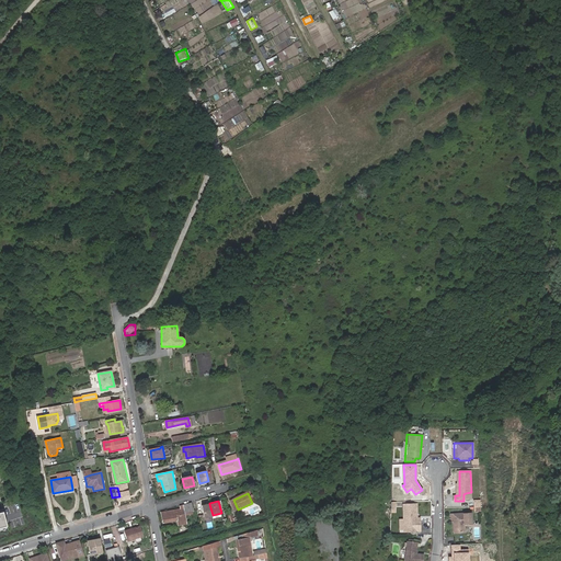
[(180,510),(161,513),(163,523),(178,521),(178,522),(186,521),(185,515),(185,513),(193,511),(191,503),(179,506),(180,510)]
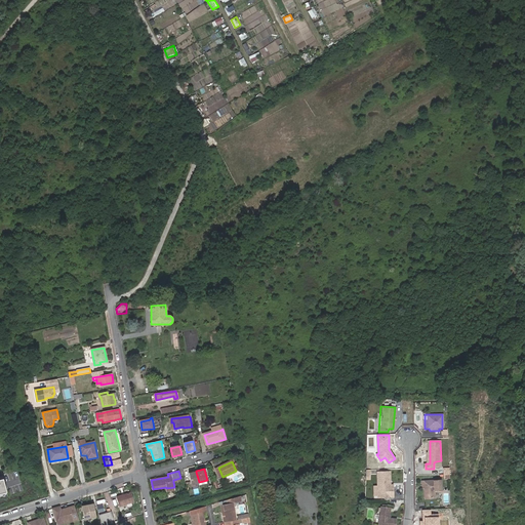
[(199,482),(196,472),(189,473),(191,485),(199,483),(199,482)]
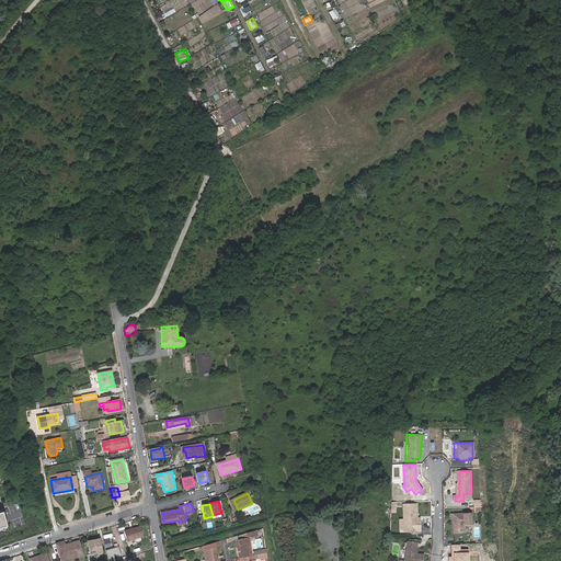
[(413,518),(412,504),(403,504),(401,504),(402,531),(419,531),(418,518),(413,518)]
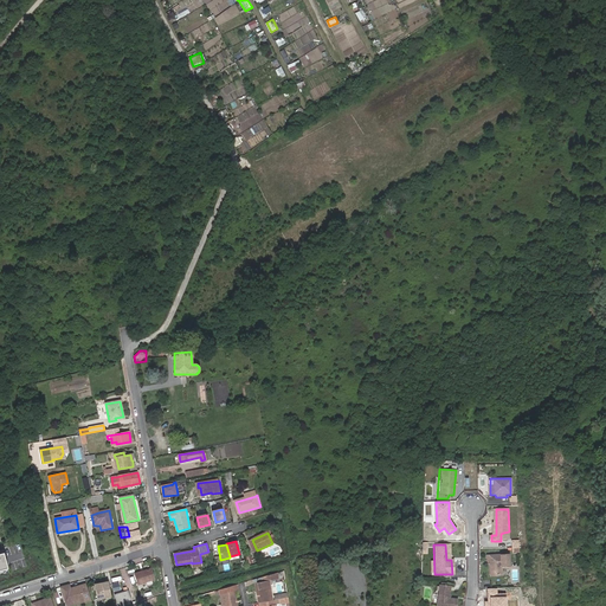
[(488,555),(489,577),(501,575),(501,569),(508,568),(507,554),(488,555)]
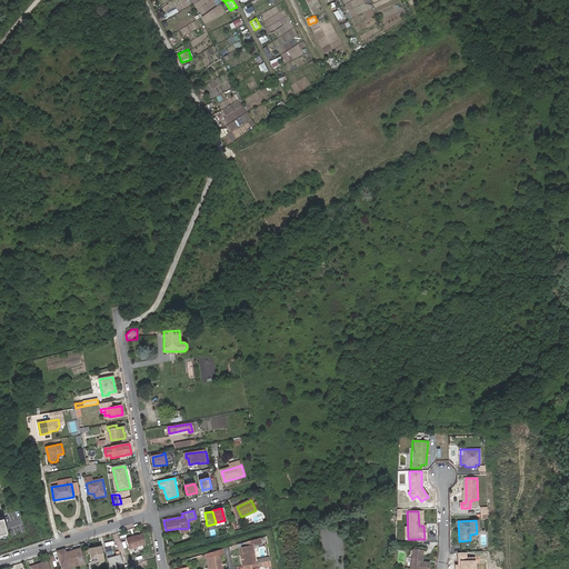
[(142,535),(135,537),(136,538),(128,540),(130,548),(146,543),(142,535)]
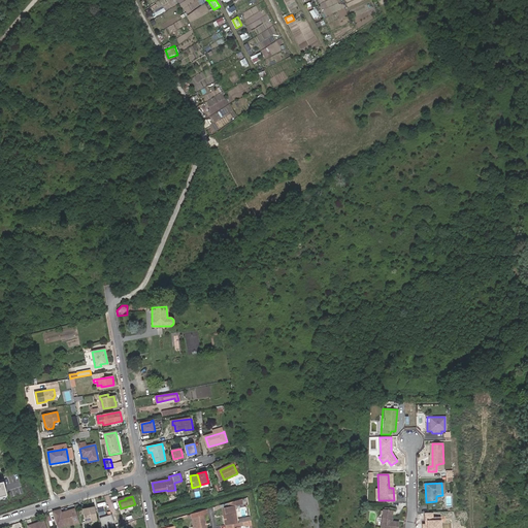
[(242,505),(241,500),(228,503),(228,508),(226,508),(227,515),(228,515),(229,518),(225,519),(226,526),(227,526),(237,524),(235,506),(242,505)]
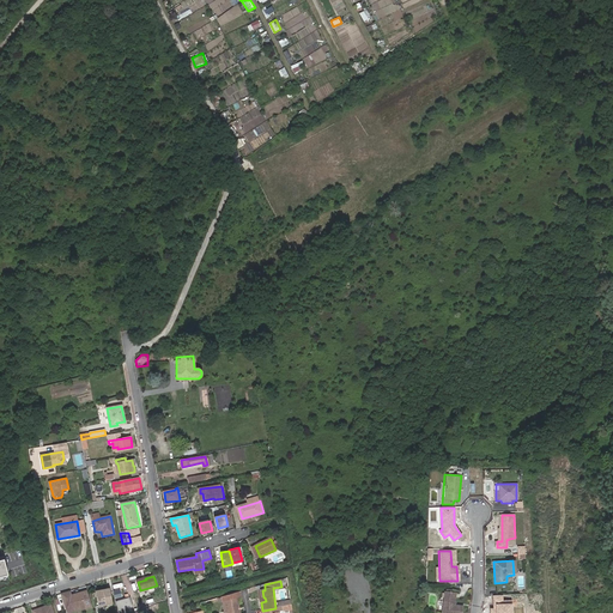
[(108,587),(95,590),(97,606),(111,602),(108,587)]
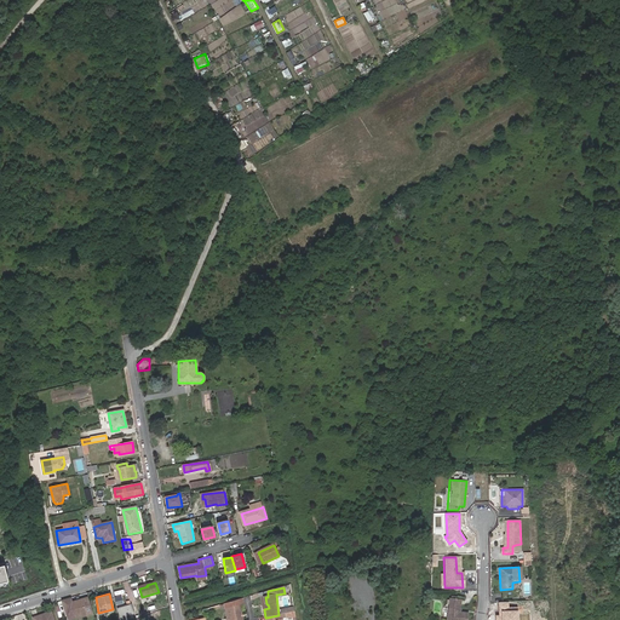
[(115,597),(118,604),(125,602),(122,595),(115,597)]
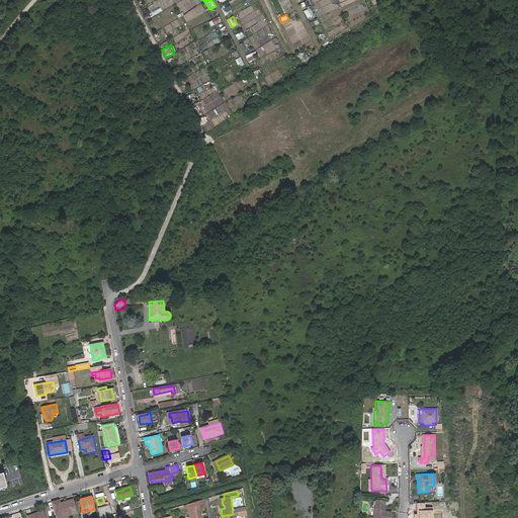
[(57,515),(73,510),(76,509),(74,504),(73,500),(61,503),(60,501),(57,501),(57,500),(53,502),(57,515)]
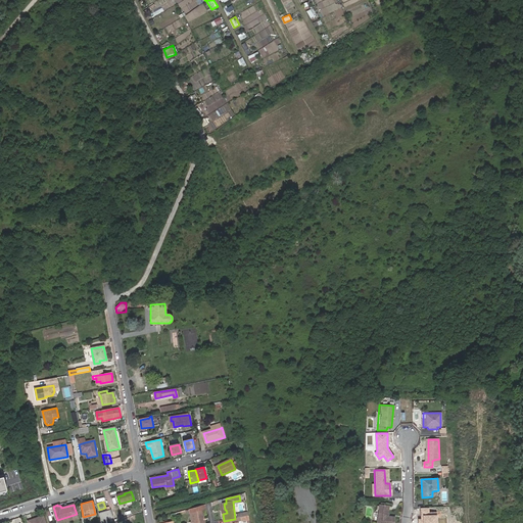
[(386,516),(387,507),(378,505),(375,522),(392,522),(393,517),(386,516)]
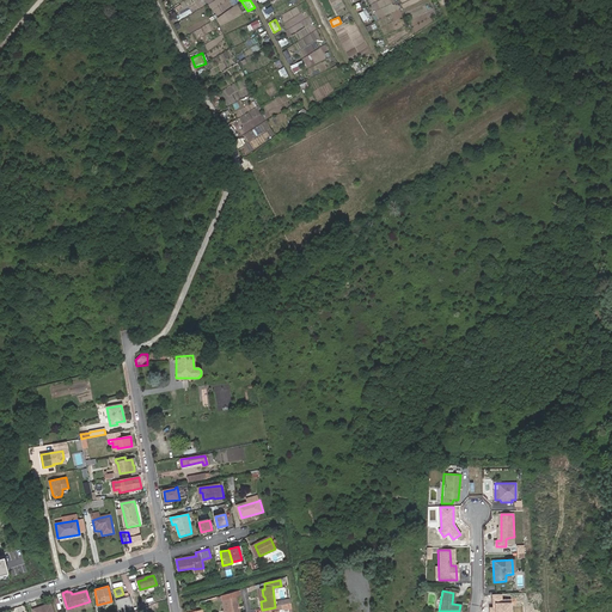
[(502,594),(491,594),(493,607),(489,607),(488,611),(512,611),(512,599),(502,600),(502,594)]
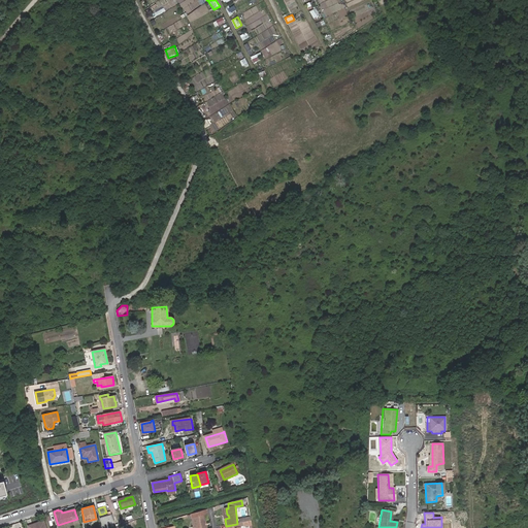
[(100,516),(102,526),(112,524),(110,514),(100,516)]
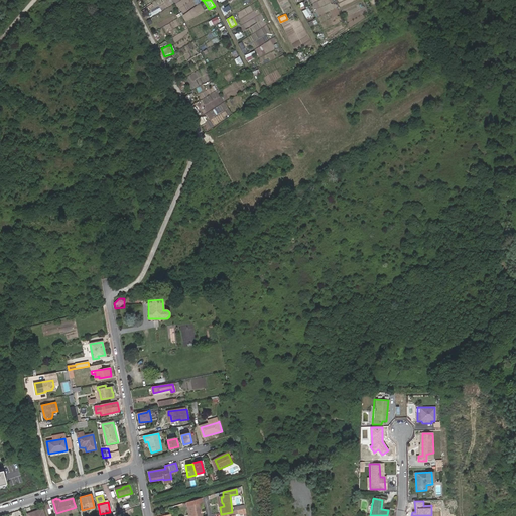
[(202,515),(202,514),(202,511),(200,505),(200,504),(189,506),(190,515),(202,515)]
